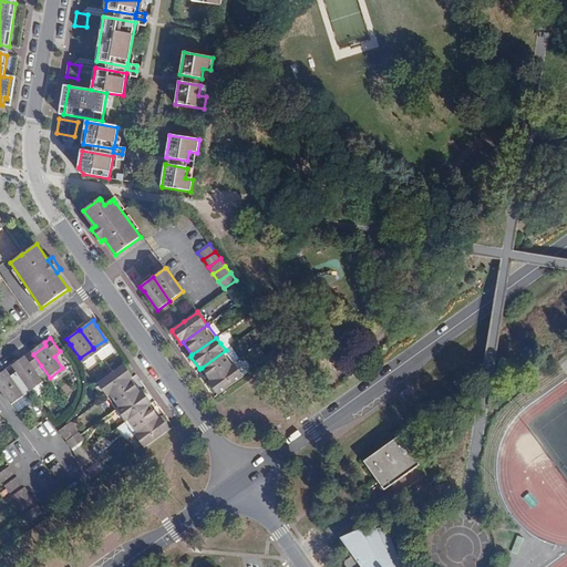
[(110,343),(105,340),(93,348),(96,353),(110,343)]
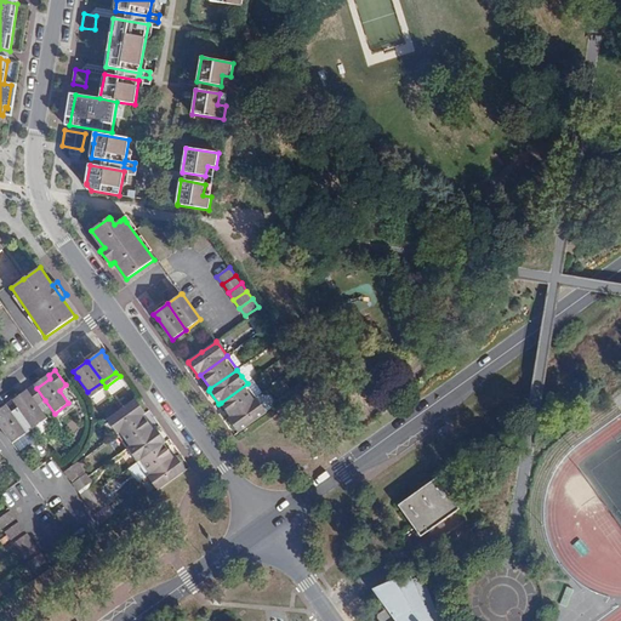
[(49,375),(34,385),(36,388),(50,379),(49,375)]
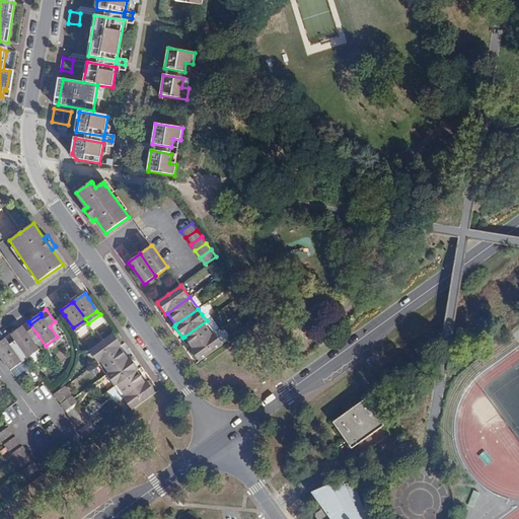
[(88,323),(85,318),(85,319),(73,327),(76,331),(88,323)]
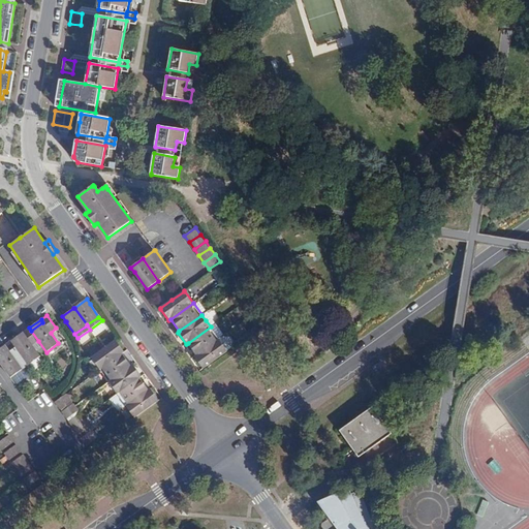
[(196,355),(219,339),(211,328),(211,327),(188,343),(196,354),(196,355)]
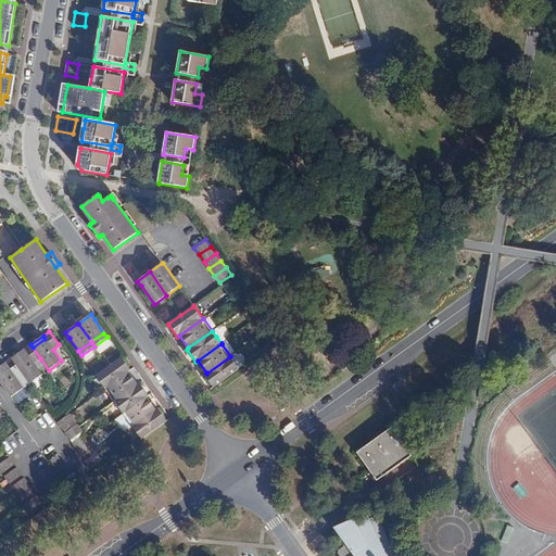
[(30,344),(24,349),(26,352),(34,363),(40,358),(33,348),(30,344)]
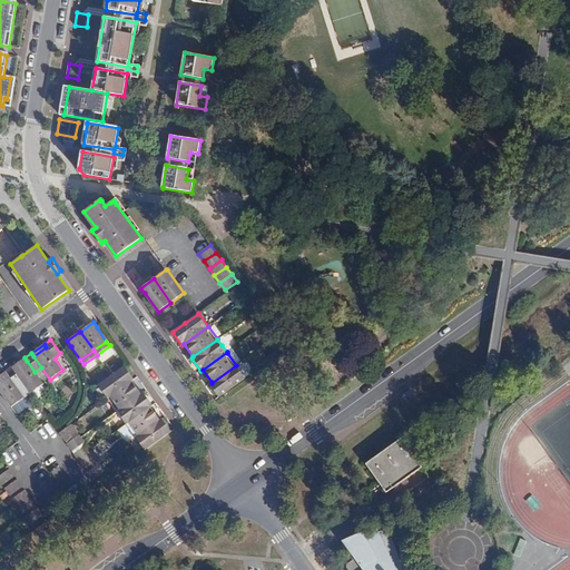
[(25,357),(12,367),(15,370),(27,361),(25,357)]
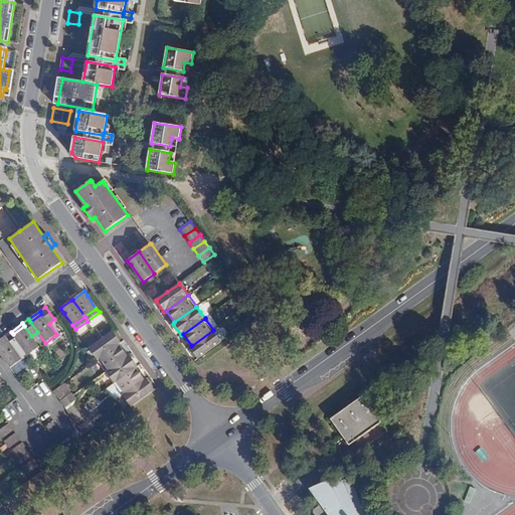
[(24,326),(13,334),(20,344),(27,355),(39,347),(31,336),(24,326)]
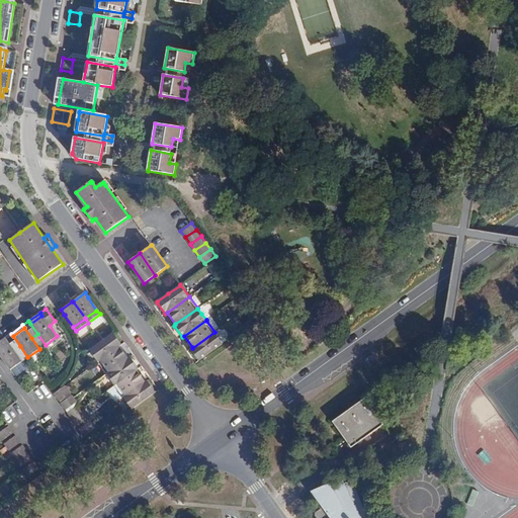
[(199,361),(223,344),(223,343),(214,332),(192,348),(190,349),(191,349),(199,361)]
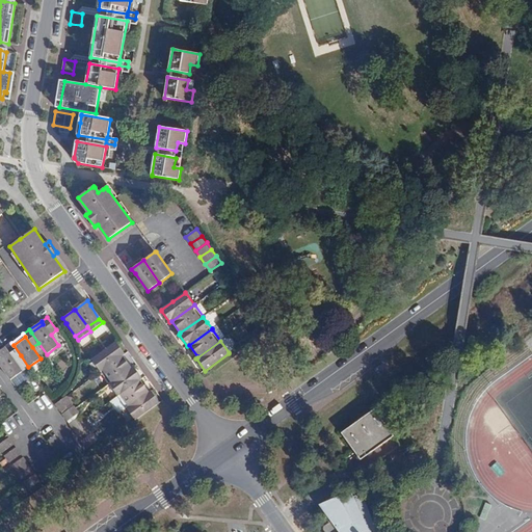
[(114,344),(123,355),(125,354),(116,342),(114,344)]
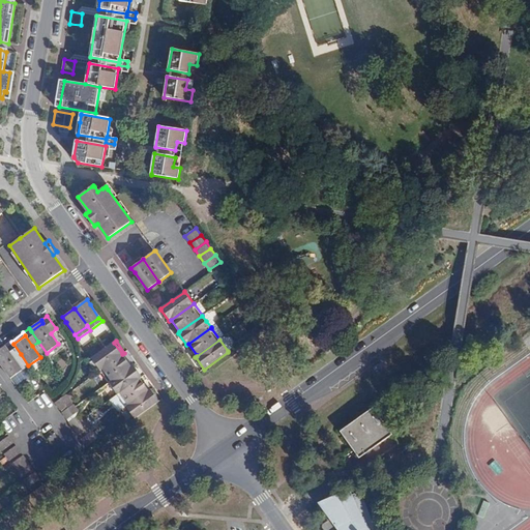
[(11,342),(5,346),(7,348),(15,358),(21,354),(13,344),(11,342)]
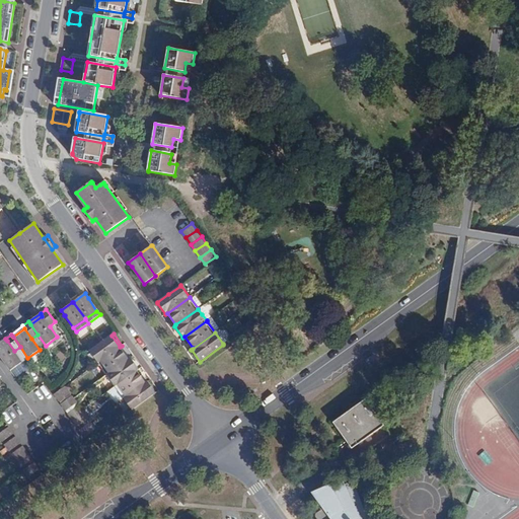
[(112,336),(101,342),(90,351),(97,363),(100,362),(120,347),(112,336)]
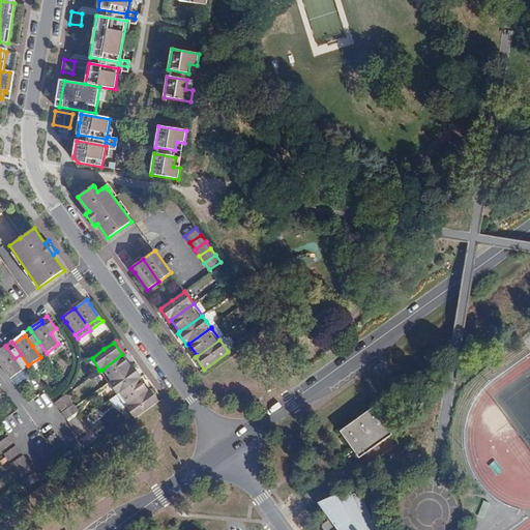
[(7,348),(0,353),(0,363),(10,378),(23,370),(15,358),(7,348)]
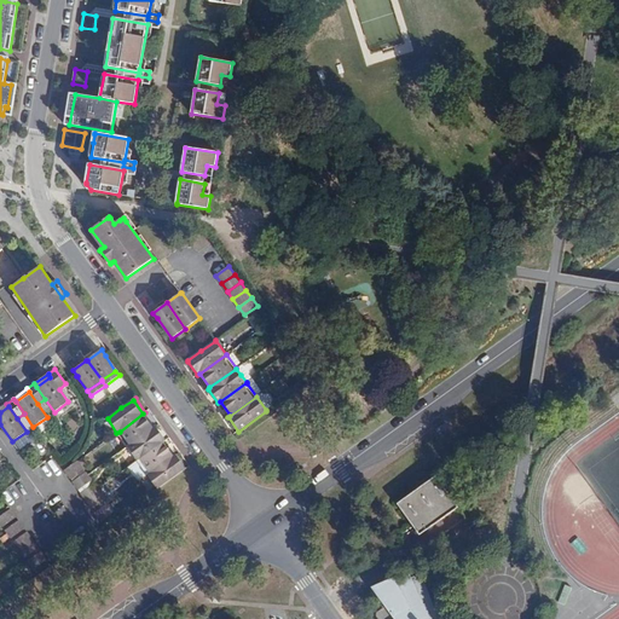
[(127,447),(154,428),(143,414),(120,432),(129,445),(127,446),(127,447)]
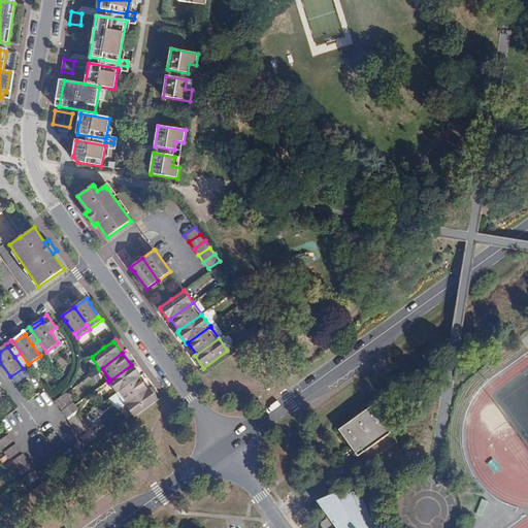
[(139,376),(141,375),(133,364),(131,365),(139,376)]
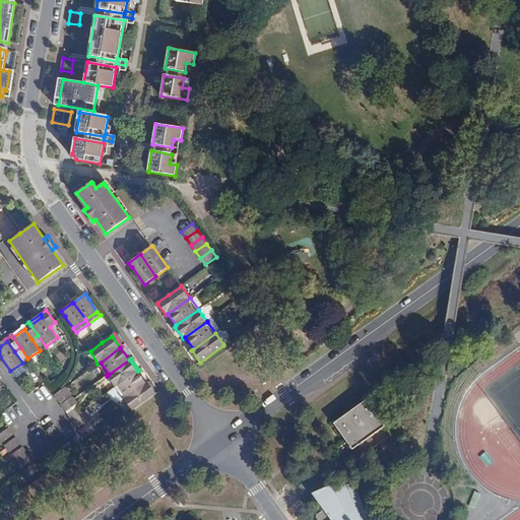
[(115,387),(117,386),(137,371),(129,360),(107,376),(115,387)]
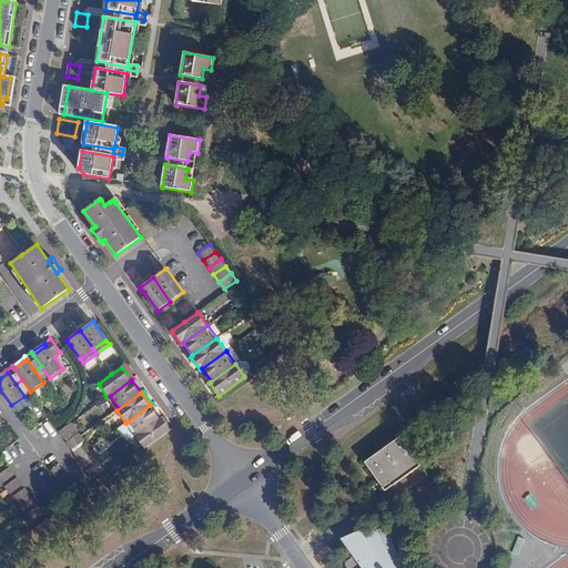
[(128,422),(138,434),(160,418),(150,405),(128,422)]
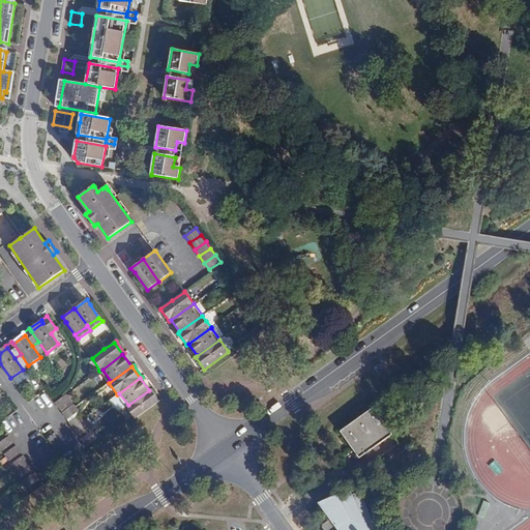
[(149,390),(157,403),(159,401),(151,389),(149,390)]
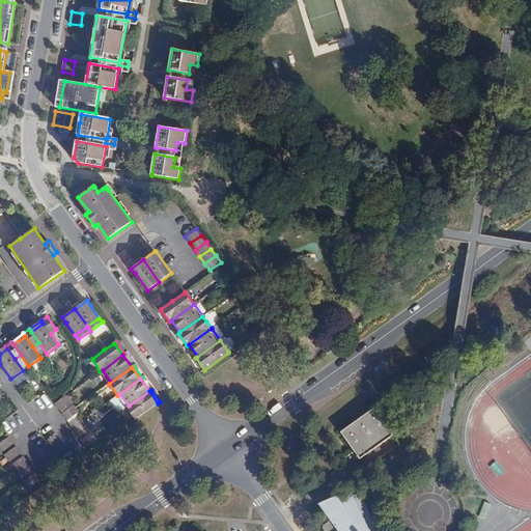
[(129,406),(127,408),(135,420),(158,403),(149,391),(129,406)]
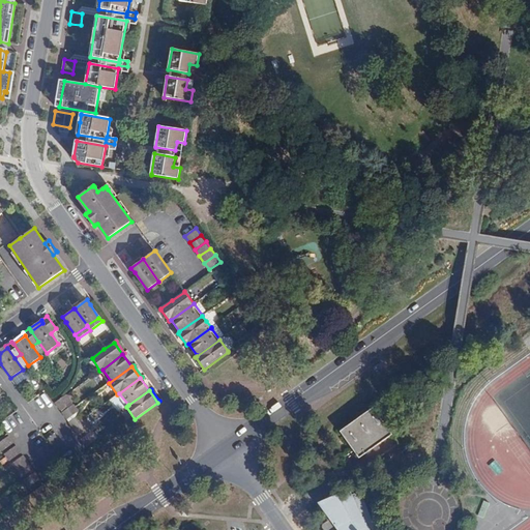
[(55,403),(60,410),(71,402),(66,394),(63,396),(55,403)]
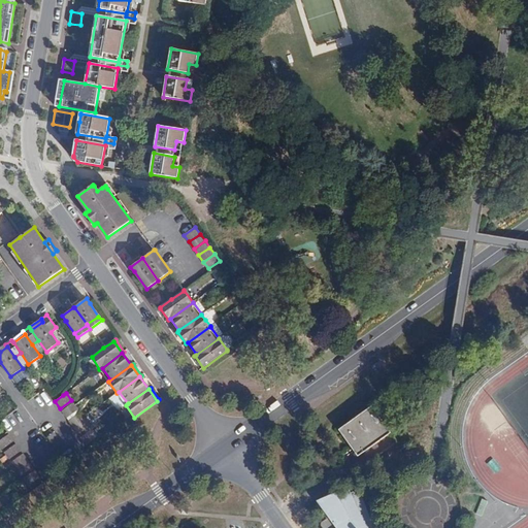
[(62,410),(67,418),(78,409),(75,405),(73,402),(62,410)]
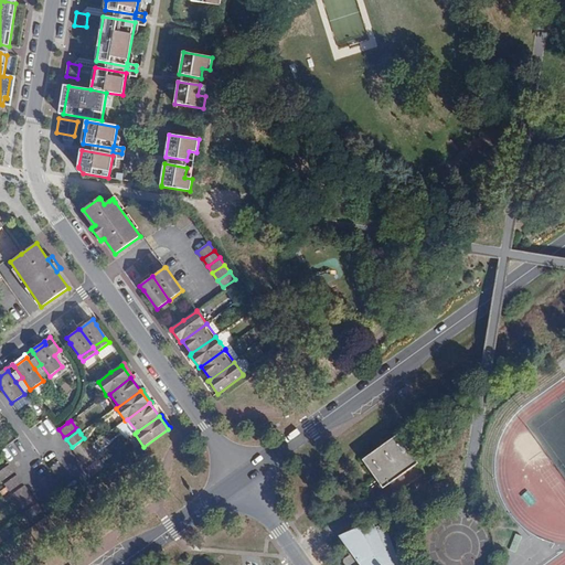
[(397,435),(362,460),(384,490),(419,465),(397,435)]
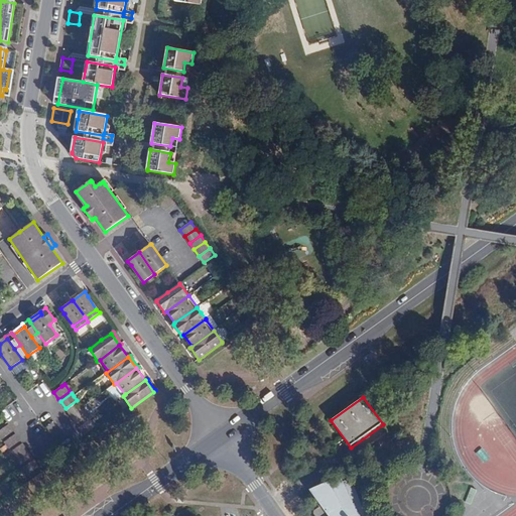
[(73,417),(84,410),(82,407),(79,403),(68,411),(73,417)]
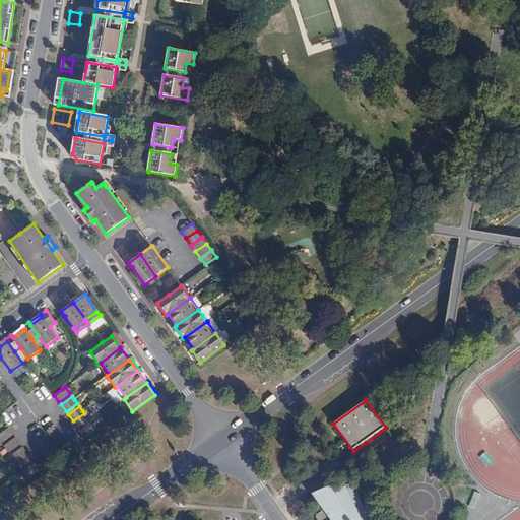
[(73,420),(77,428),(89,419),(84,413),(73,420)]
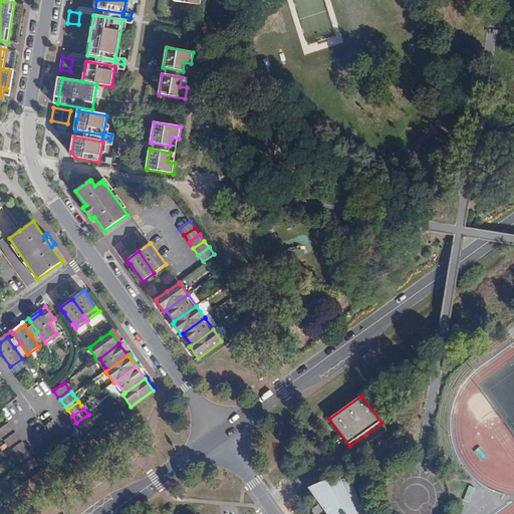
[(95,424),(90,418),(79,426),(83,433),(95,424)]
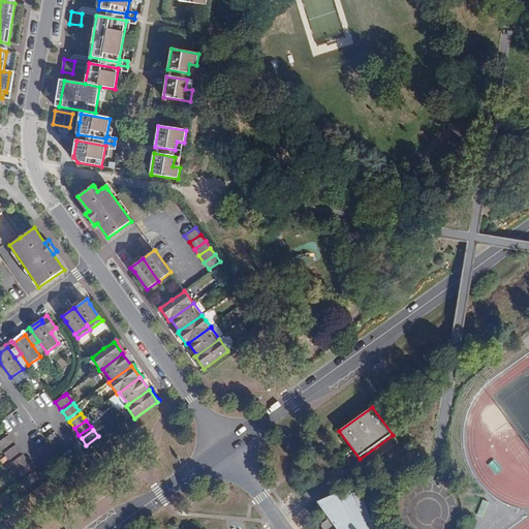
[(9,435),(1,441),(0,441),(0,445),(3,450),(14,442),(9,435)]
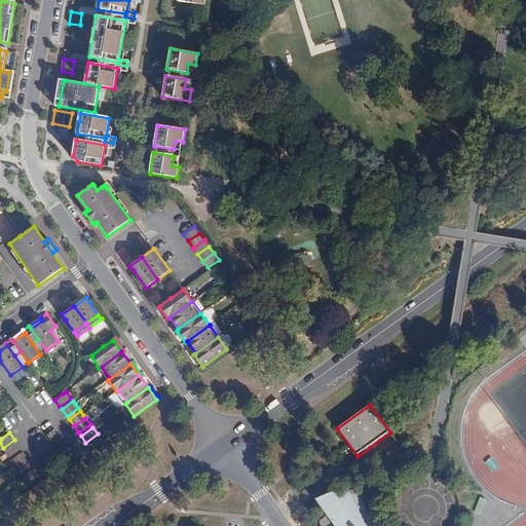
[(4,451),(5,453),(6,453),(10,457),(21,449),(15,442),(4,451)]
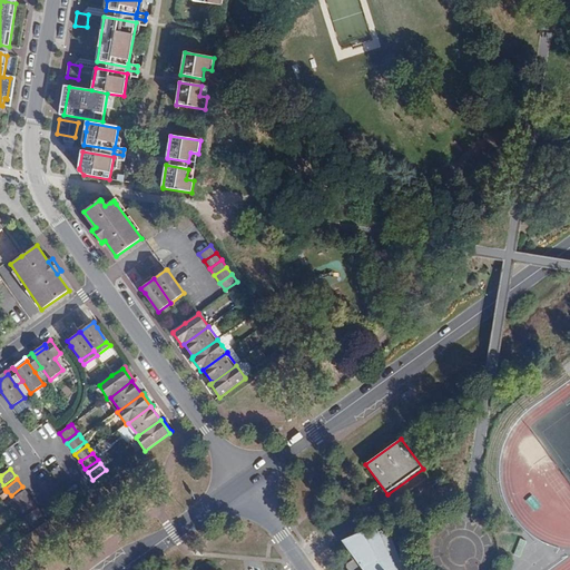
[(13,499),(17,503),(18,505),(30,498),(25,490),(13,499)]
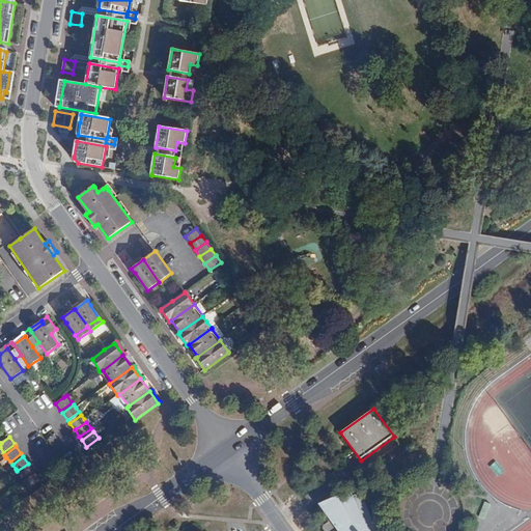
[(22,479),(33,470),(28,464),(17,471),(22,479)]
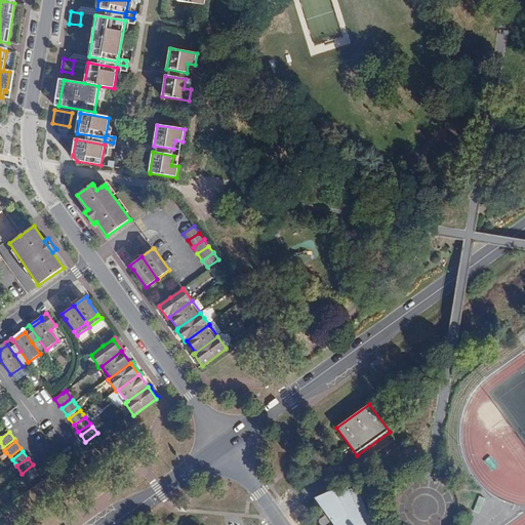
[(28,483),(40,475),(35,468),(23,476),(28,483)]
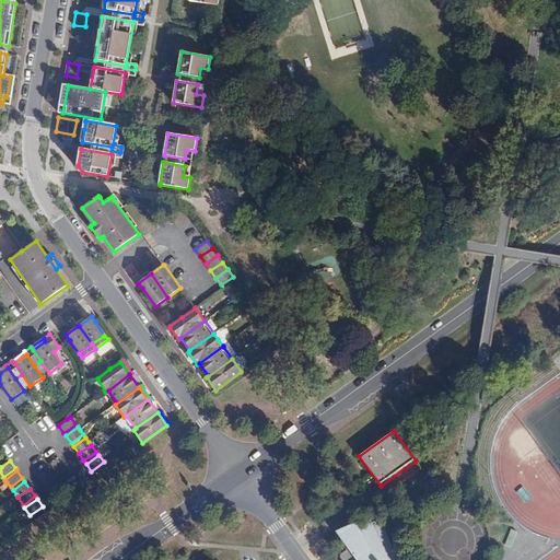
[(397,559),(382,518),(372,522),(371,520),(358,525),(357,523),(336,532),(338,534),(335,537),(334,537),(333,539),(333,541),(342,553),(341,553),(340,555),(340,557),(341,558),(342,559),(397,559)]
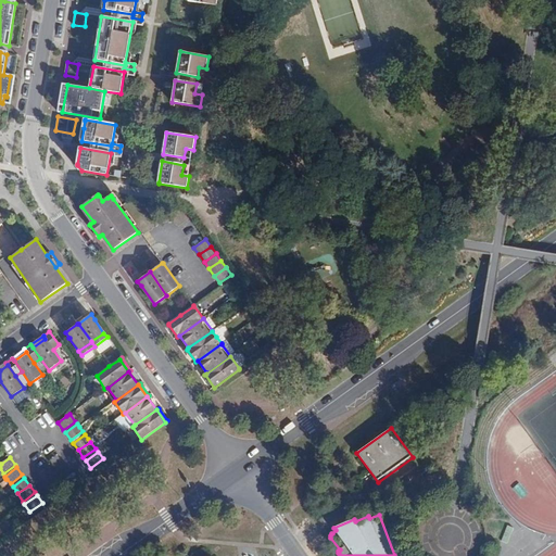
[(515,542),(518,526),(510,523),(506,540),(515,542)]
